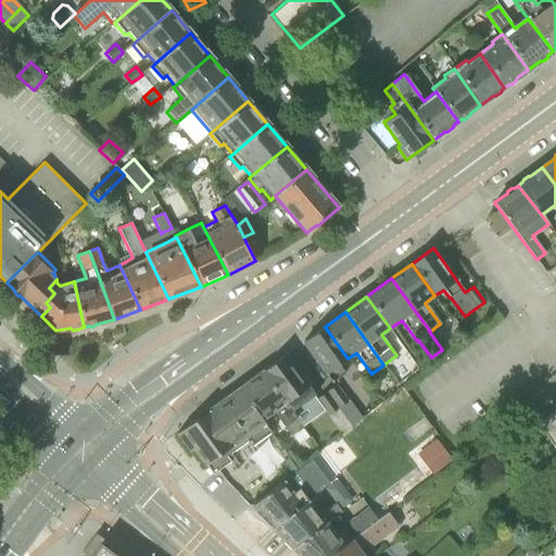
[(303,342),(335,386),(337,384),(343,394),(353,388),(344,375),(338,366),(348,358),(325,327),(303,342)]
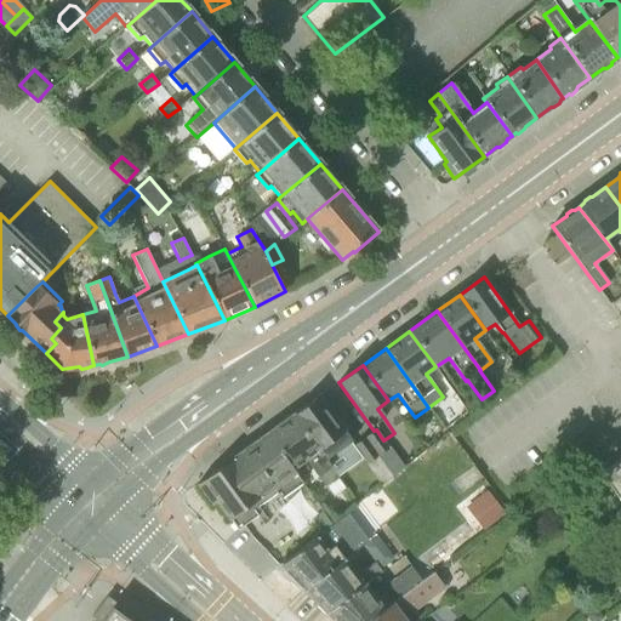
[(319,396),(294,415),(326,460),(352,442),(319,396)]
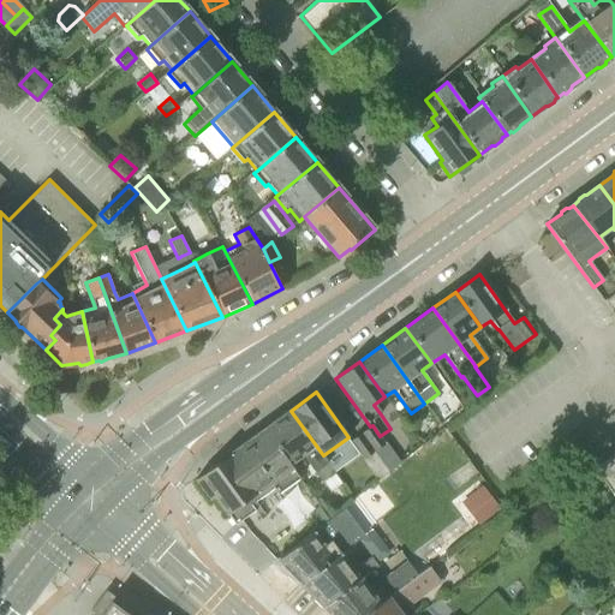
[(334,471),(323,455),(291,411),(278,421),(274,421),(269,424),(267,428),(264,430),(290,465),(303,457),(321,482),(334,471)]
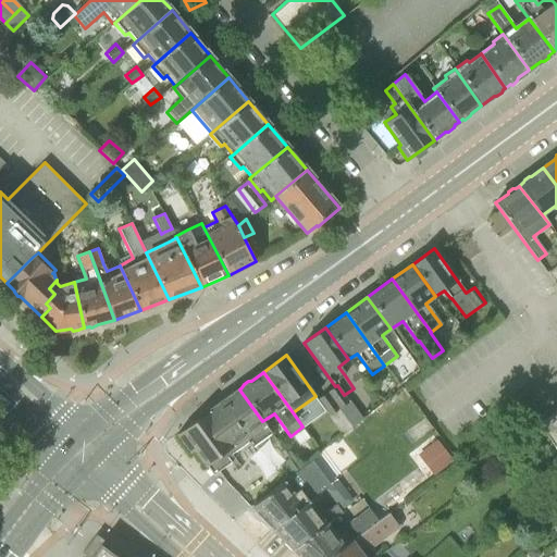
[(349,403),(344,395),(337,385),(335,386),(326,394),(339,410),(349,403)]
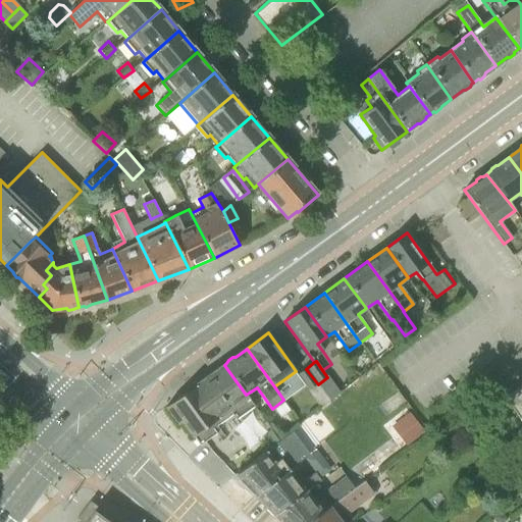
[(254,406),(246,395),(224,365),(166,407),(178,424),(184,421),(201,446),(216,433),(210,425),(229,411),(236,419),(254,406)]
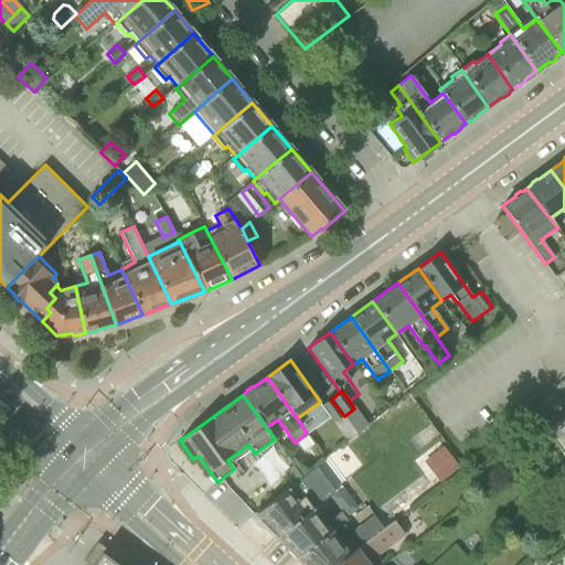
[(358,435),(344,416),(331,400),(321,406),(348,443),(358,435)]
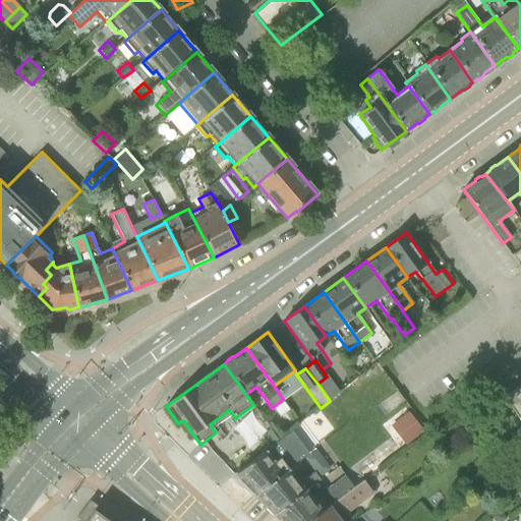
[(520,422),(520,386),(504,398),(520,422)]
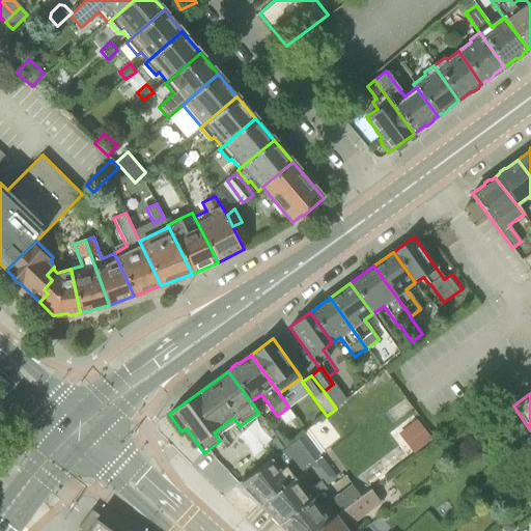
[(419,423),(400,437),(413,453),(431,440),(419,423)]
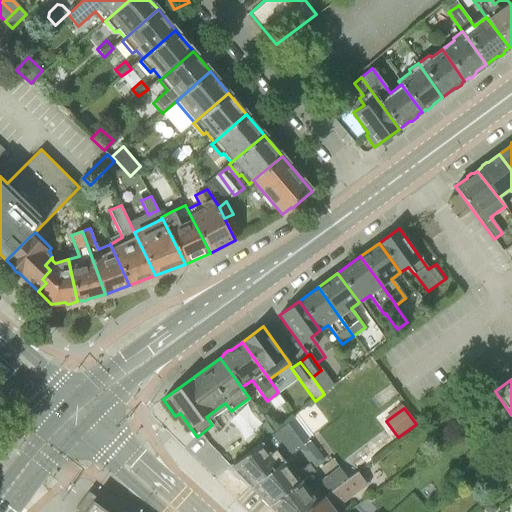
[(266,422),(258,428),(266,439),(274,433),(266,422)]
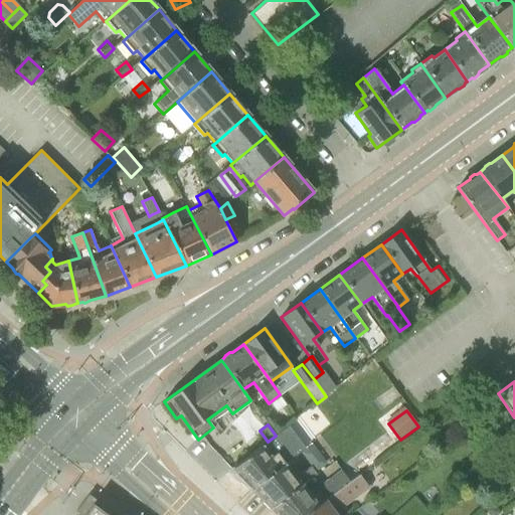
[(263,445),(231,469),(233,472),(233,475),(238,480),(242,480),(251,489),(286,463),(300,453),(304,450),(297,440),(296,438),(286,446),(277,435),(276,436),(268,442),(266,443),(263,445)]
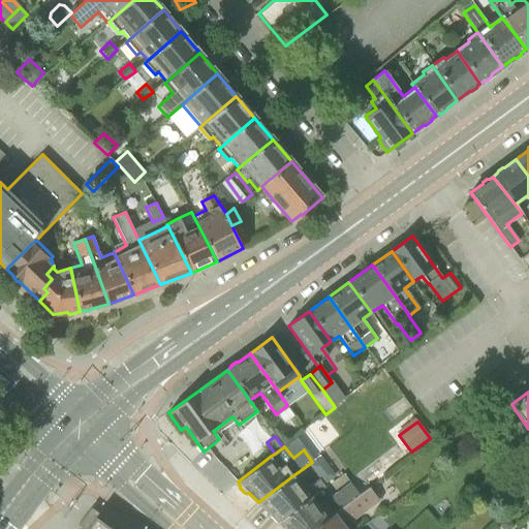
[(497,476),(508,468),(501,458),(490,466),(497,476)]
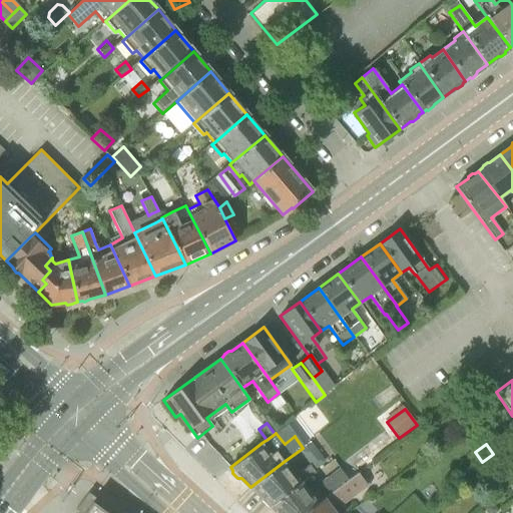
[(270,506),(309,477),(315,472),(309,464),(299,472),(301,474),(297,476),(285,461),(250,487),(270,506)]
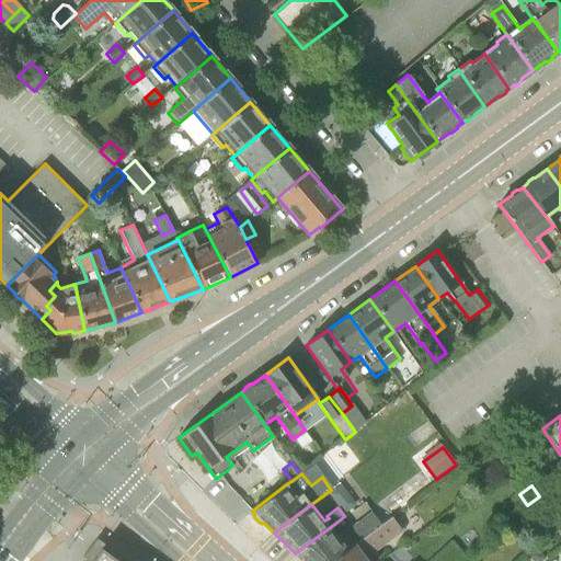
[(361,539),(380,524),(373,514),(352,529),(359,539),(361,539)]
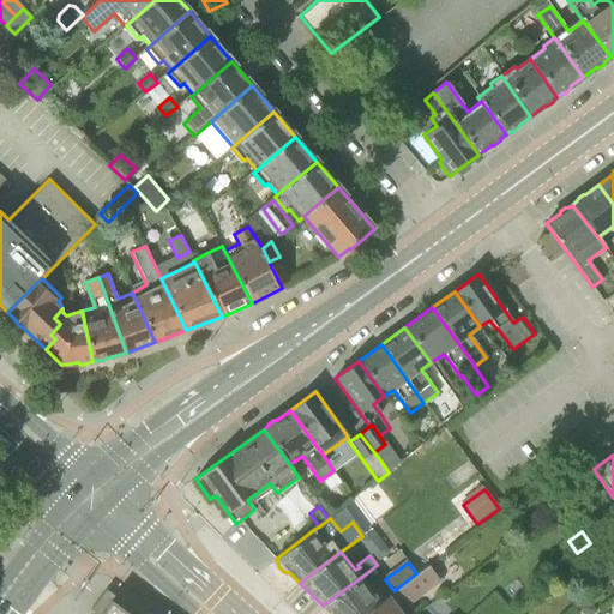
[(427,565),(416,573),(395,590),(393,590),(387,594),(361,613),(402,613),(398,611),(438,579),(427,565)]
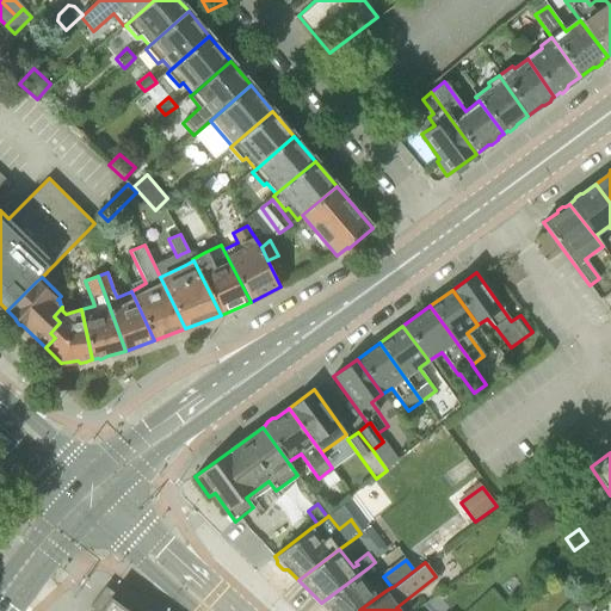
[(328,610),(359,610),(386,591),(368,568),(321,603),(328,610)]
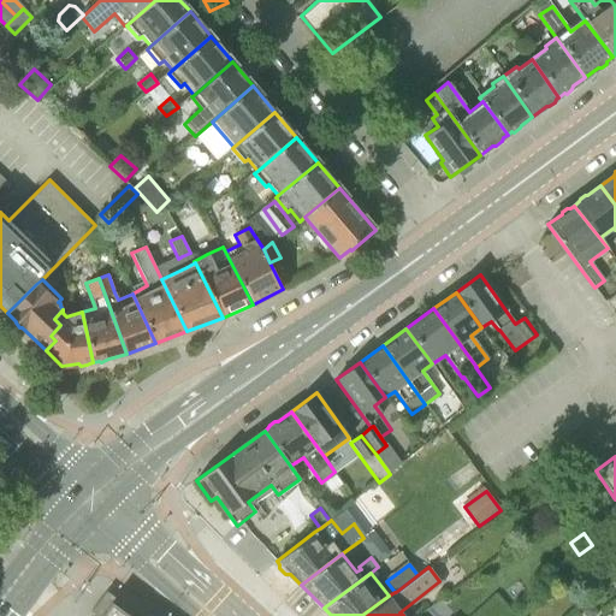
[(140,615),(106,590),(90,610),(98,615),(140,615)]
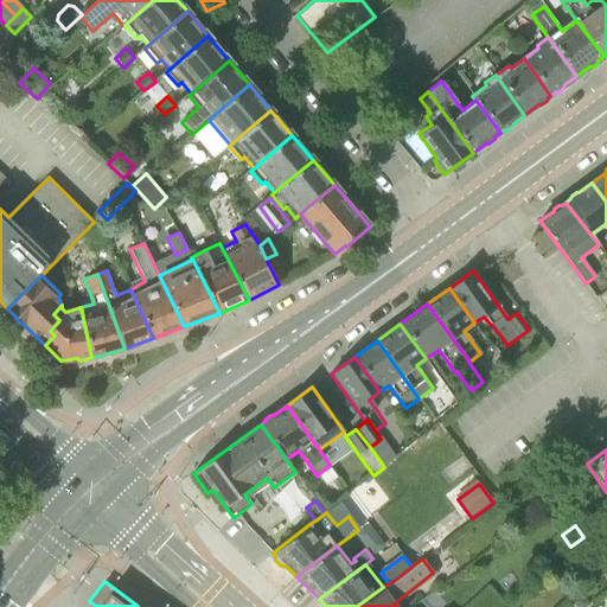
[(587,606),(590,605),(582,593),(572,600),(575,606),(587,606)]
